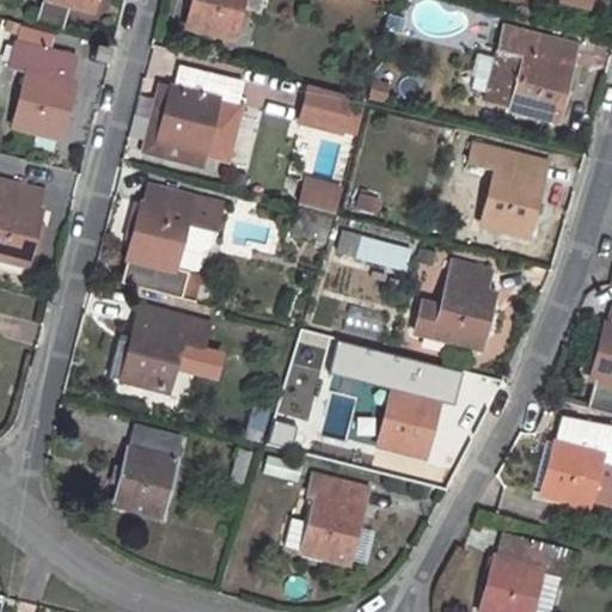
[(49,0),(44,0),(40,20),(61,26),(67,4),(49,0)]
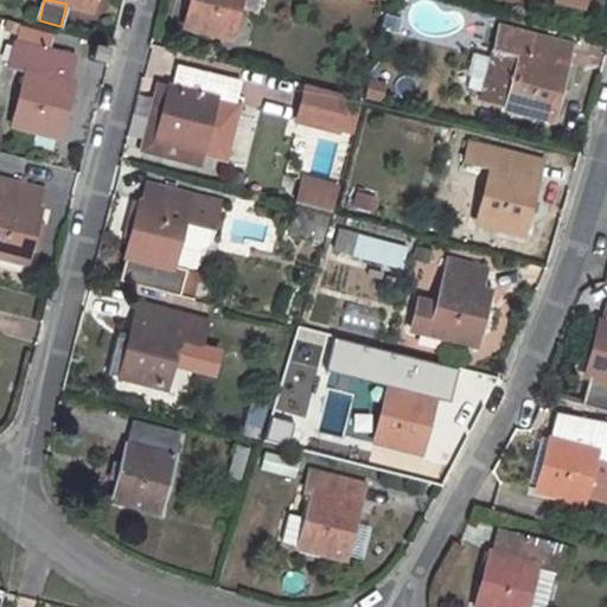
[(49,0),(66,4),(90,10),(93,0),(49,0)]
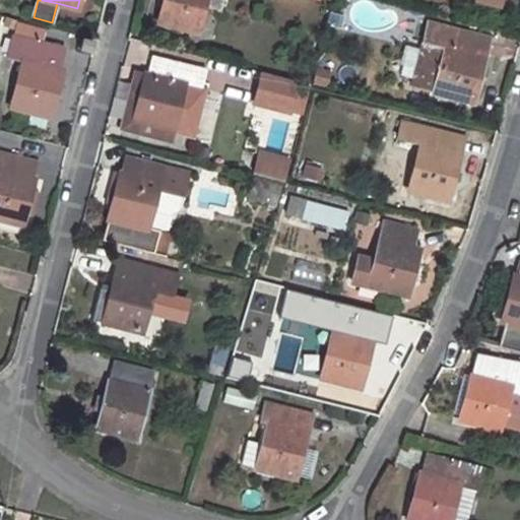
[(165,0),(158,23),(197,33),(205,0),(165,0)]
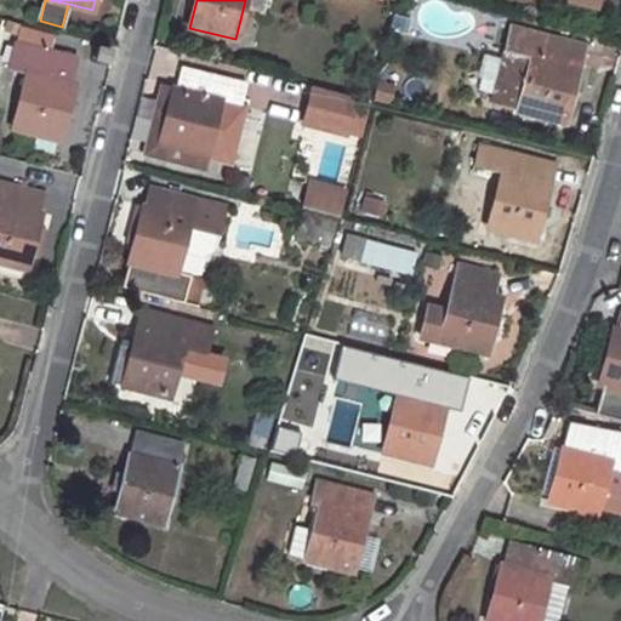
[(512,27),(506,52),(531,58),(519,110),(564,121),(584,46),(512,27)]
